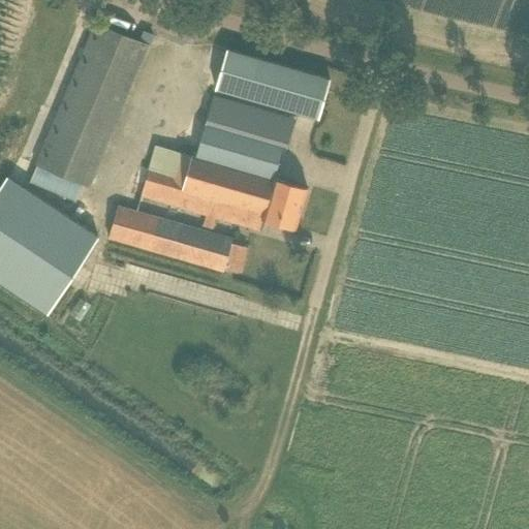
[(148,44),(134,39),(96,24),(37,165),(89,187),(148,44)]
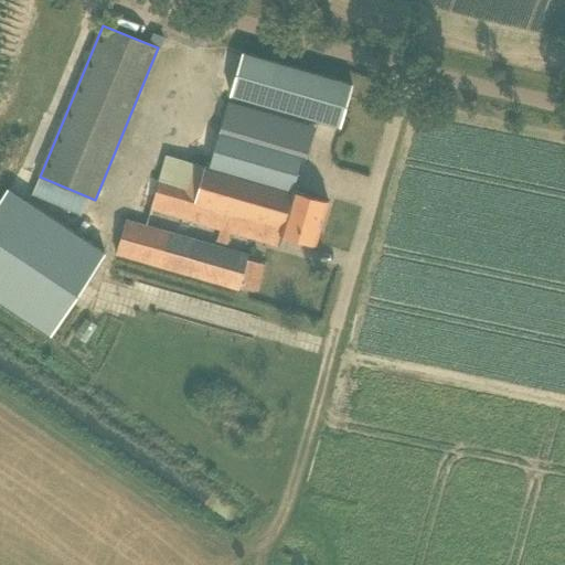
[(243,52),(230,95),(340,127),(352,84),(243,52)]
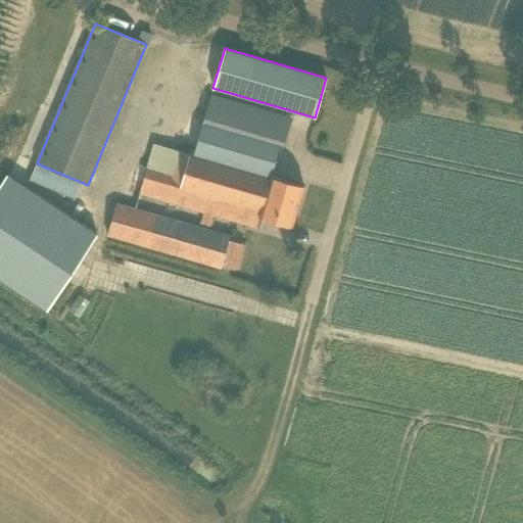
[(140,193),(256,227),(259,217),(292,226),(303,186),(271,176),(281,144),(284,145),(291,119),(210,95),(193,155),(154,143),(140,193)]
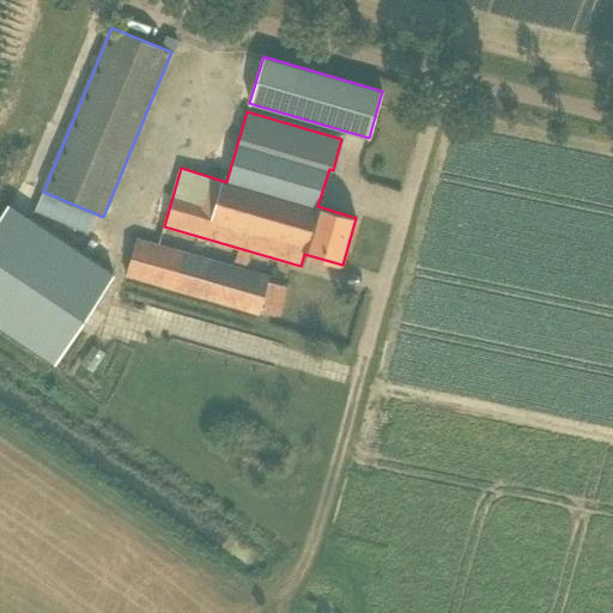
[(114,274),(8,205),(0,217),(0,326),(55,363),(78,328),(114,274)]
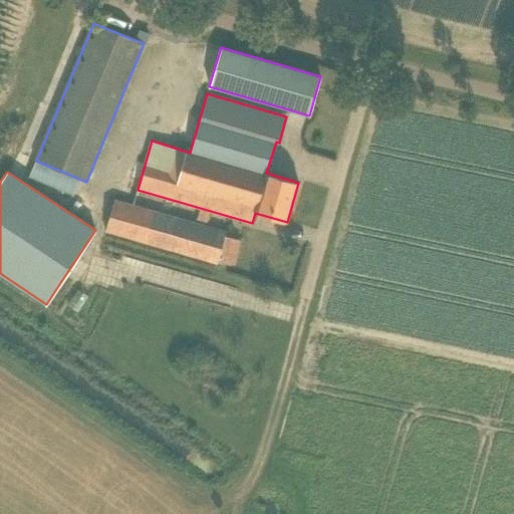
[(218,263),(218,261),(226,233),(114,201),(105,230),(218,263)]
